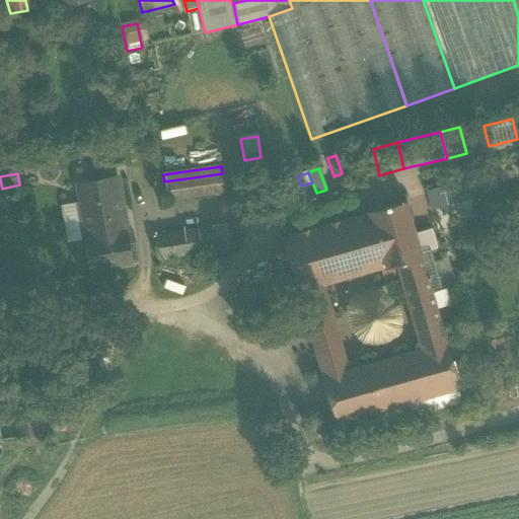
[(222,173),(164,181),(167,201),(225,193),(222,173)]
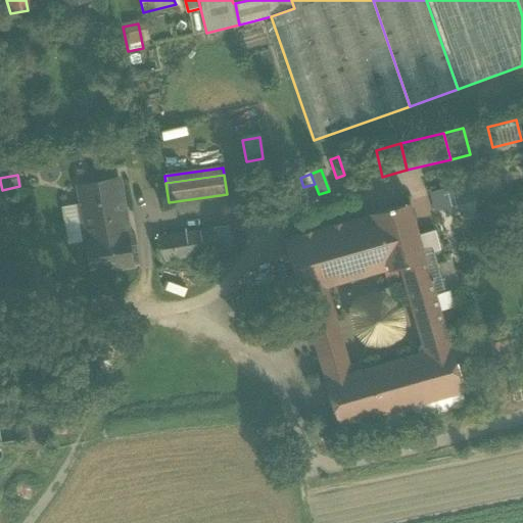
[(124,178),(78,185),(80,205),(65,207),(70,236),(84,234),(85,241),(128,235),(124,178)]
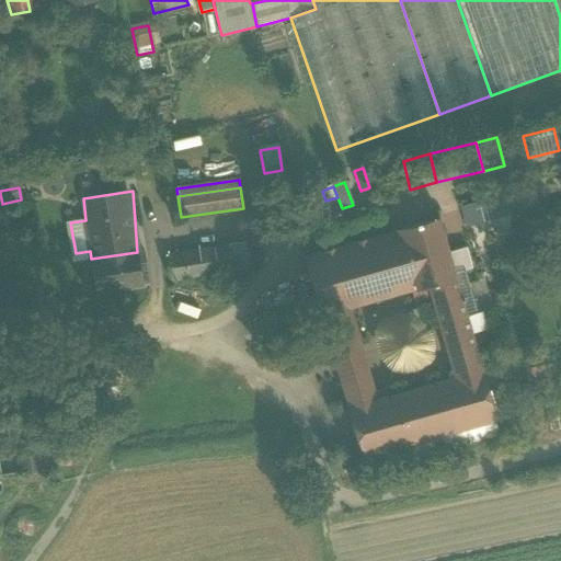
[(506,215),(502,198),(462,209),(467,226),(506,215)]
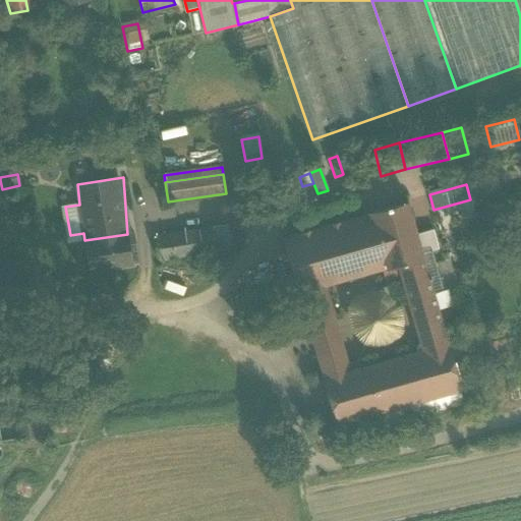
[(421,254),(416,235),(407,203),(371,213),(381,246),(387,269),(383,271),(386,283),(401,279),(398,267),(423,259),(421,254)]
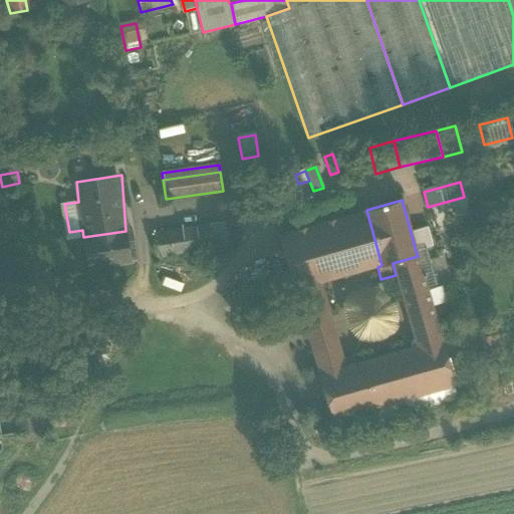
[(366,210),(279,235),(295,289),(320,282),(333,279),(326,256),(375,243),(366,210)]
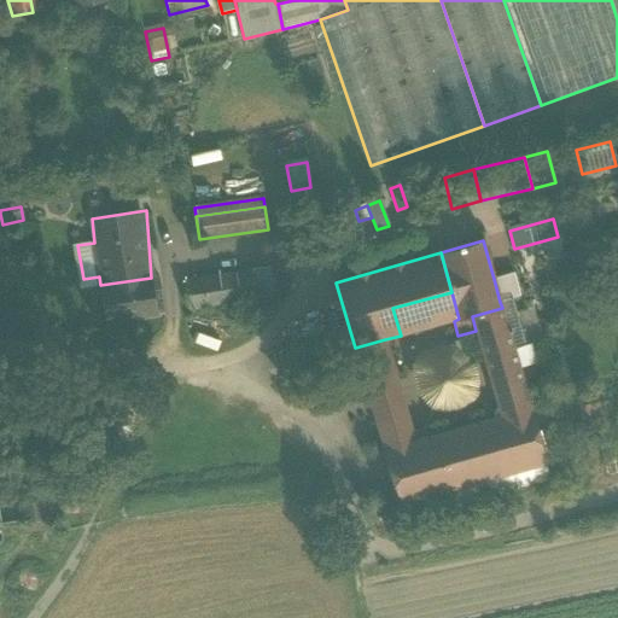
[(251,270),(255,299),(277,296),(273,267),(251,270)]
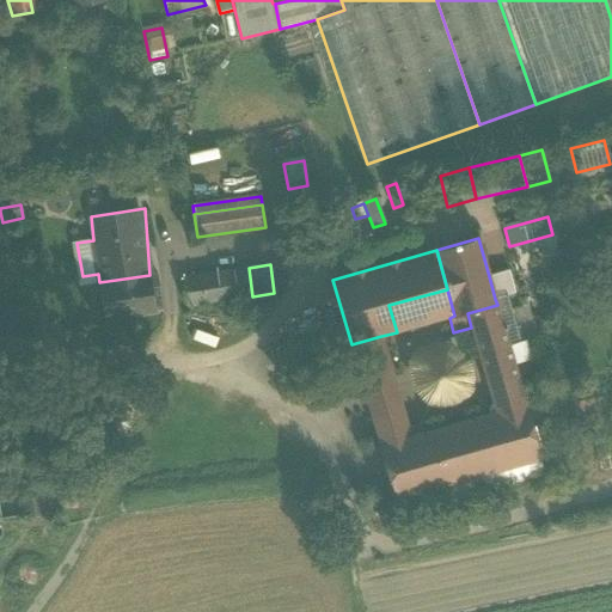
[(183,279),(187,306),(252,297),(249,268),(183,279)]
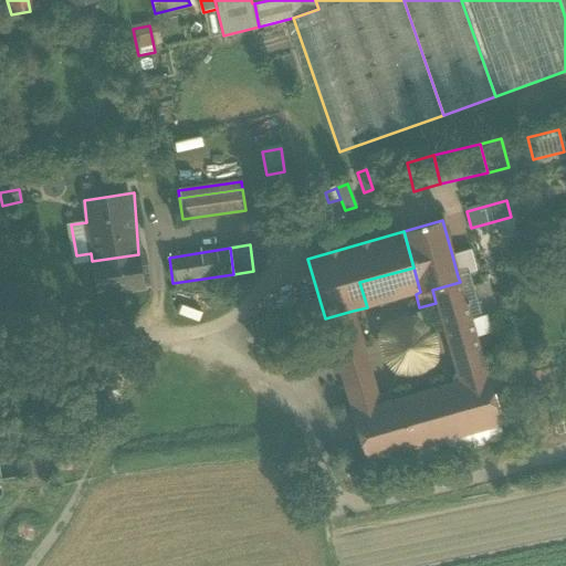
[(452,255),(458,276),(469,274),(477,272),(470,250),(452,255)]
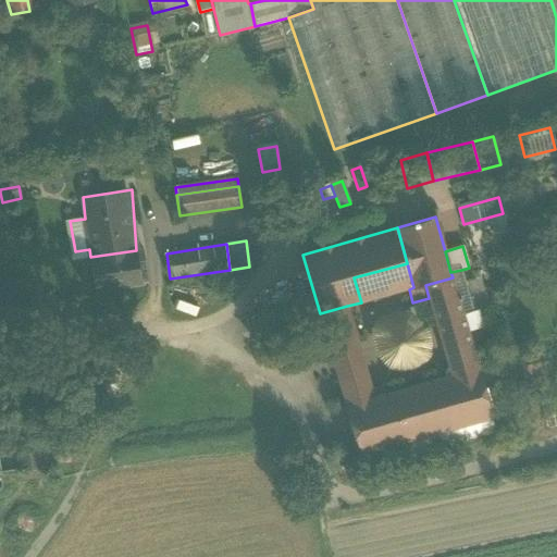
[(90,257),(89,257),(96,291),(141,283),(136,250),(90,257)]
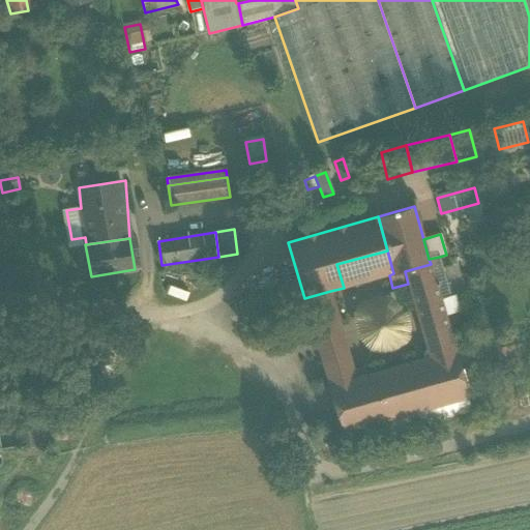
[(387,251),(336,264),(344,288),(389,275),(393,273),(387,251)]
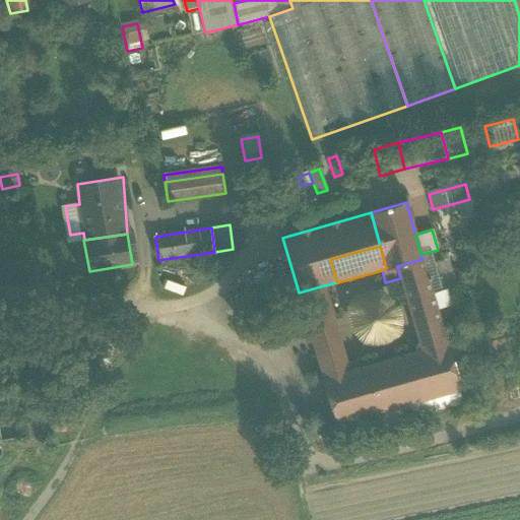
[(442,290),(431,252),(420,254),(423,259),(433,294),(442,290)]
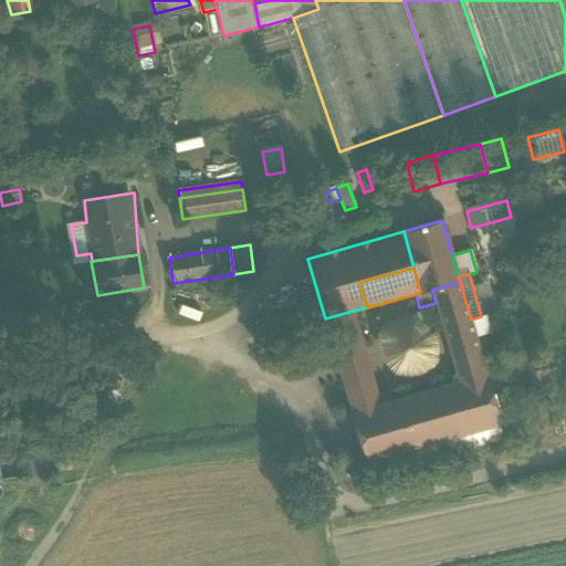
[(475,337),(471,320),(460,282),(432,290),(436,303),(459,381),(486,375),(475,337)]
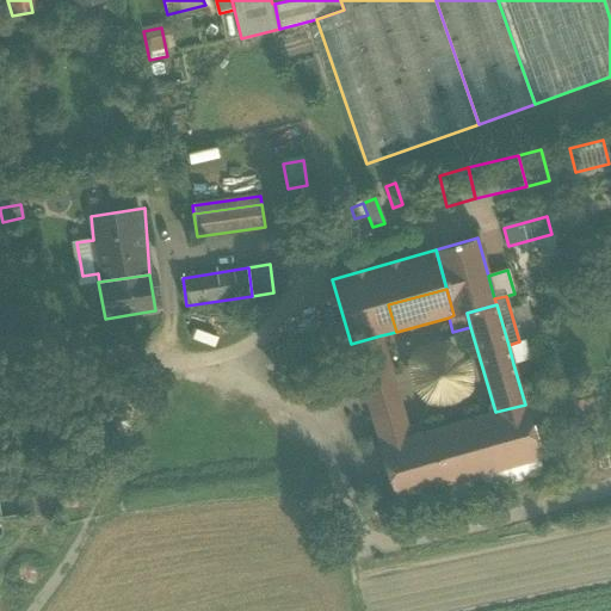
[(381,335),(351,344),(363,387),(393,378),(381,335)]
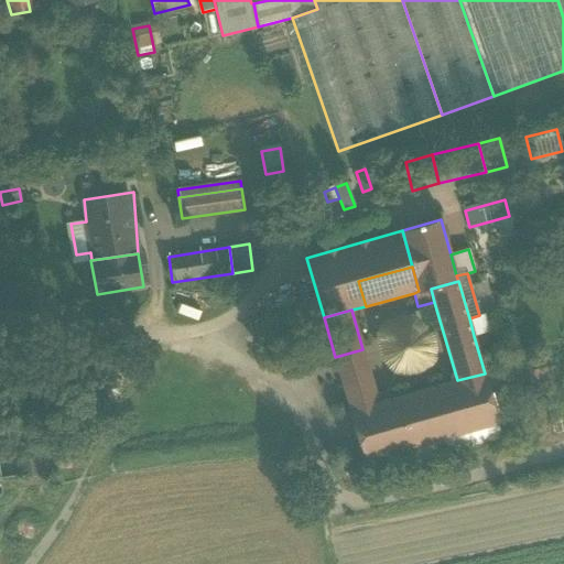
[(469,318),(474,336),(489,332),(484,314),(479,315),(469,318)]
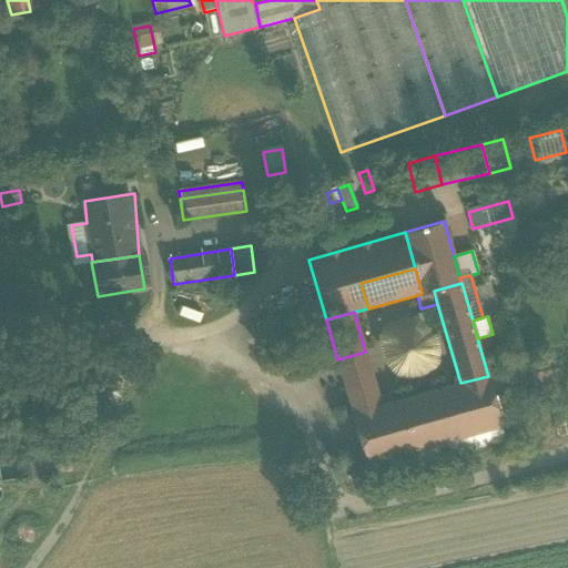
[(342,374),(369,366),(365,352),(337,359),(342,374)]
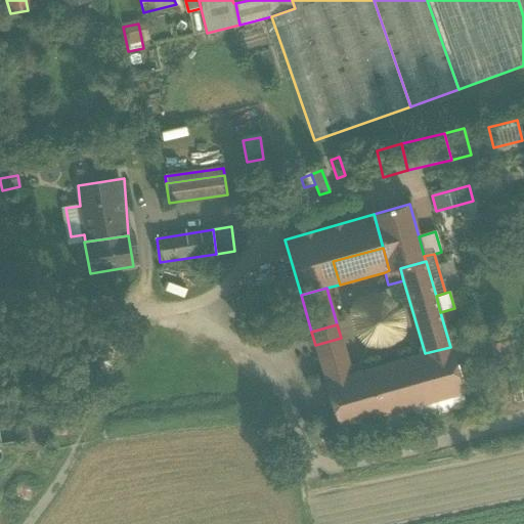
[(506,333),(450,348),(455,364),(510,349),(506,333)]
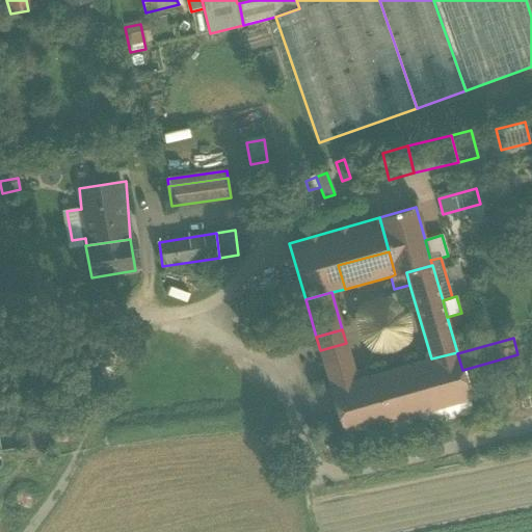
[(346,343),(320,350),(331,389),(357,381),(346,343)]
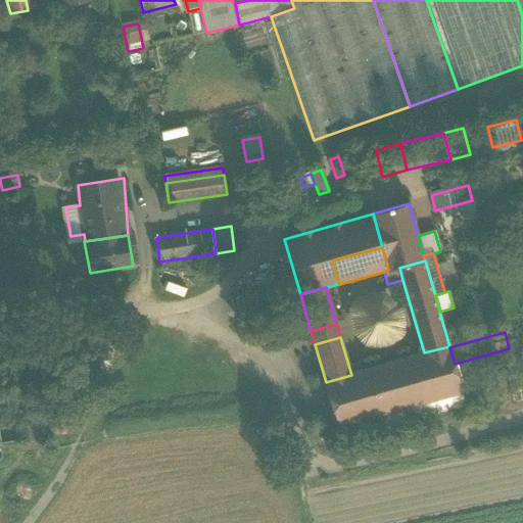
[(351,375),(326,382),(338,425),(385,413),(463,391),(456,367),(455,364),(449,347),(449,346),(424,352),(351,375)]
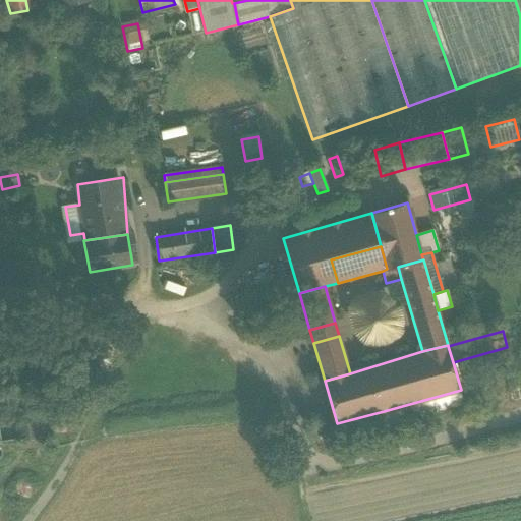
[(465,404),(461,390),(384,411),(388,425),(465,404)]
